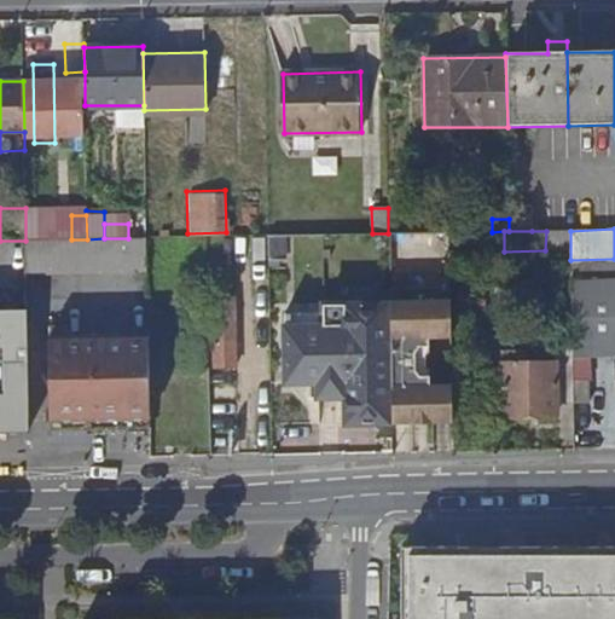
[(546,261),(570,260),(570,231),(546,231),(545,250),(546,261)]
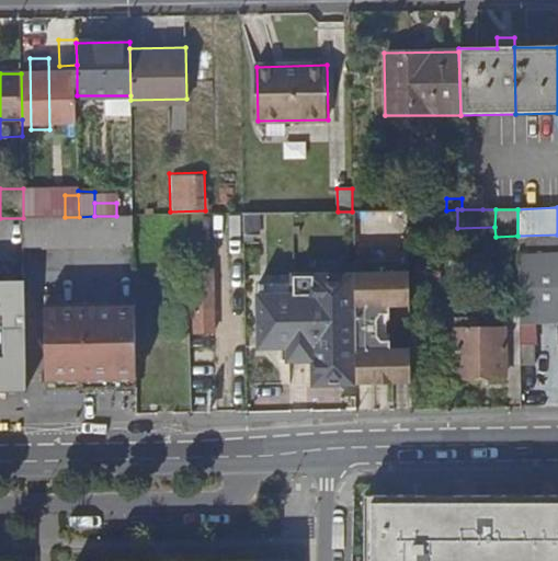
[(245,214),(215,214),(215,232),(245,232),(245,226),(245,214)]
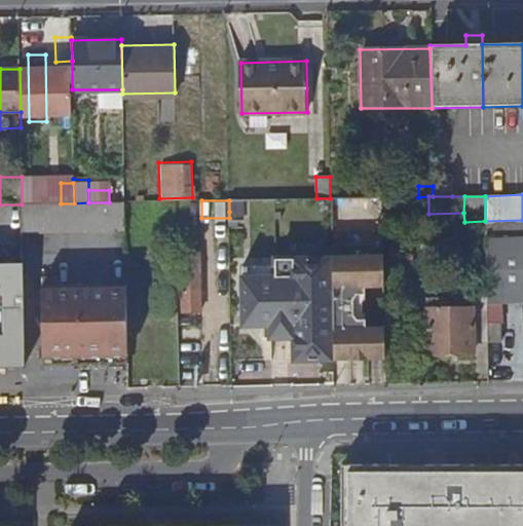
[(241,200),(229,200),(229,212),(229,218),(229,223),(241,223),(241,200)]
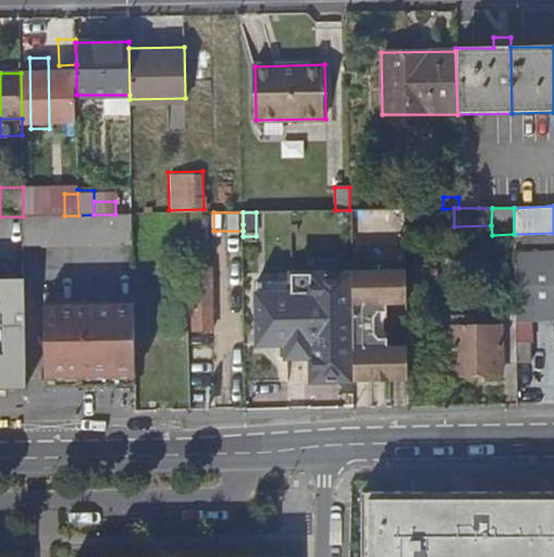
[(94,214),(78,215),(64,215),(23,217),(24,233),(24,246),(133,244),(132,214),(115,214),(94,214)]
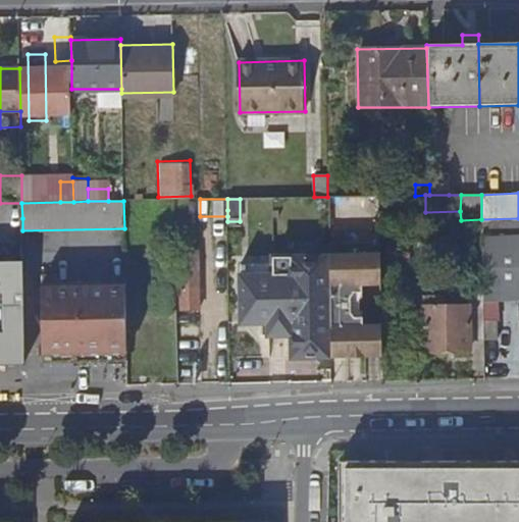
[(518,235),(481,236),(482,292),(482,296),(483,300),(518,299),(518,235)]
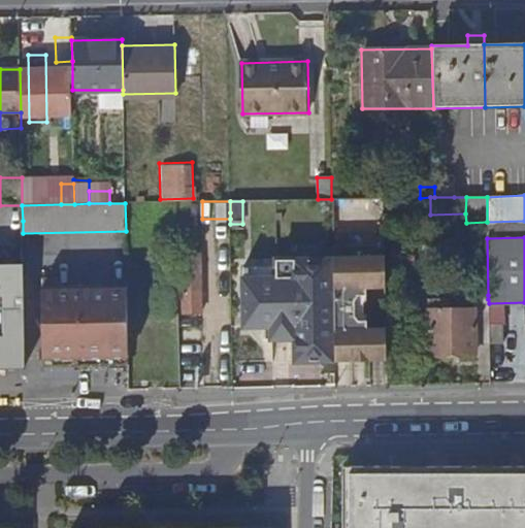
[(191,249),(183,249),(183,316),(203,316),(201,256),(190,257),(191,249)]
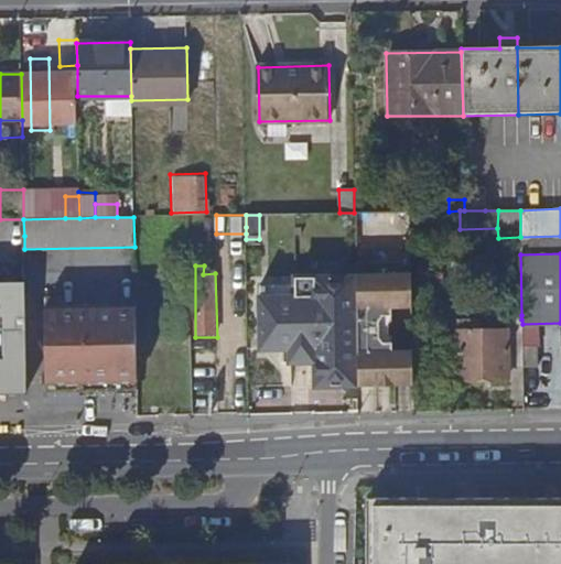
[(411,272),(355,272),(355,291),(356,324),(374,324),(379,322),(379,320),(380,320),(383,314),(391,314),(391,305),(411,305),(411,272)]
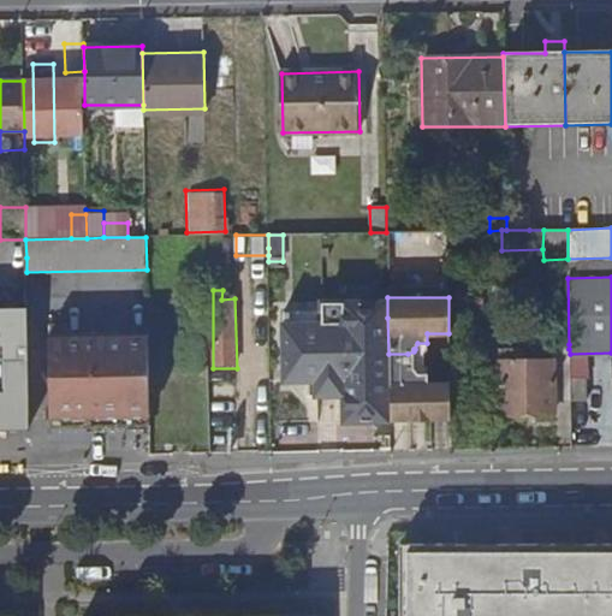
[(388,354),(387,318),(366,317),(367,312),(362,307),(345,307),(345,303),(320,304),(320,326),(344,325),(344,380),(344,395),(344,400),(366,401),(366,421),(388,421),(388,367),(388,360),(388,354)]
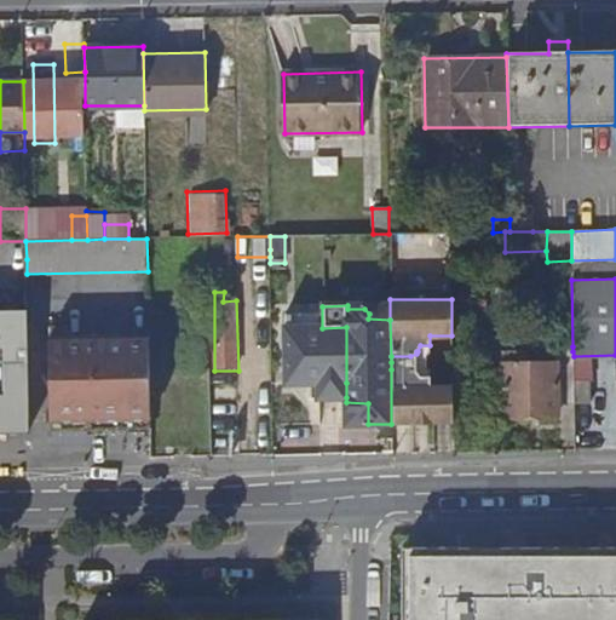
[(0,430),(28,430),(27,310),(0,310),(0,430)]
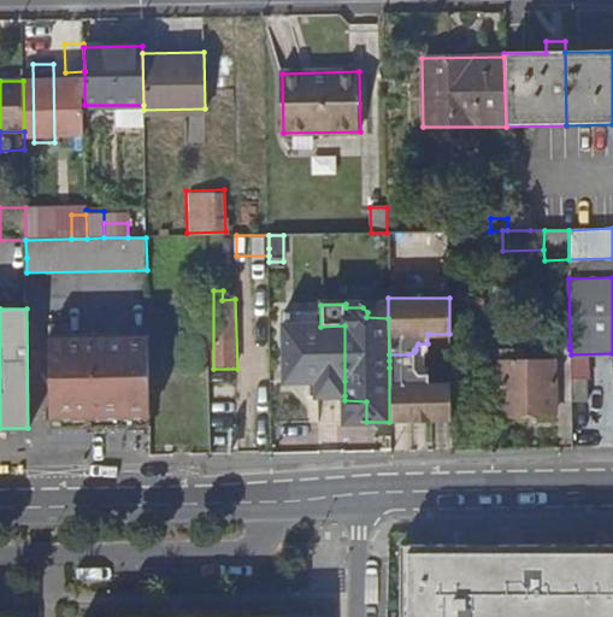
[(148,427),(147,334),(69,336),(68,324),(51,324),(51,336),(47,336),(49,428),(148,427)]
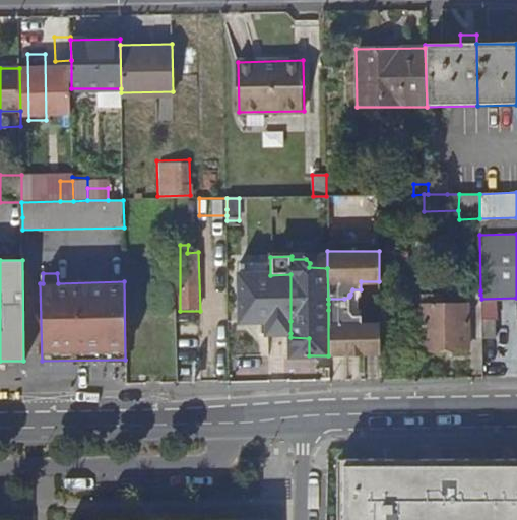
[(266,321),(291,321),(291,274),(270,275),(240,275),(241,321),(266,321)]
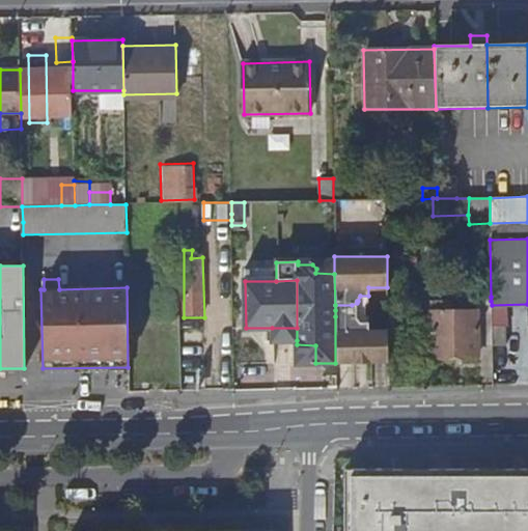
[(492,347),(492,305),(491,301),(476,301),(476,312),(451,312),(451,303),(432,303),(432,312),(429,312),(431,357),(452,357),(452,348),(492,347)]
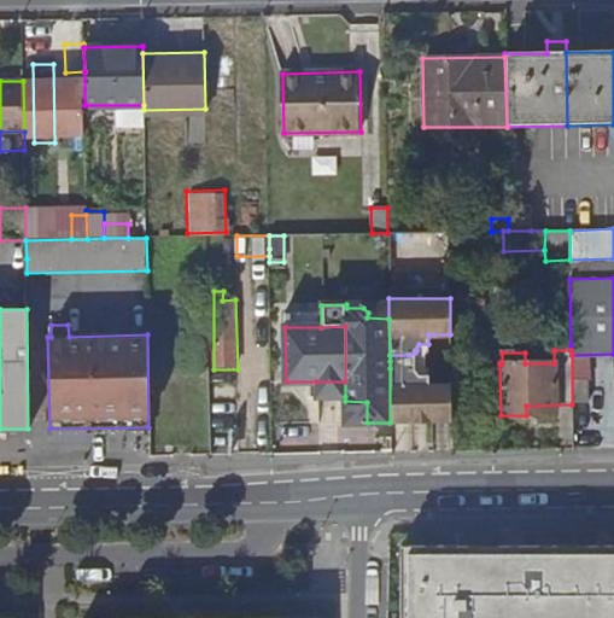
[(390,368),(415,368),(415,353),(409,355),(390,355),(390,361),(390,368)]
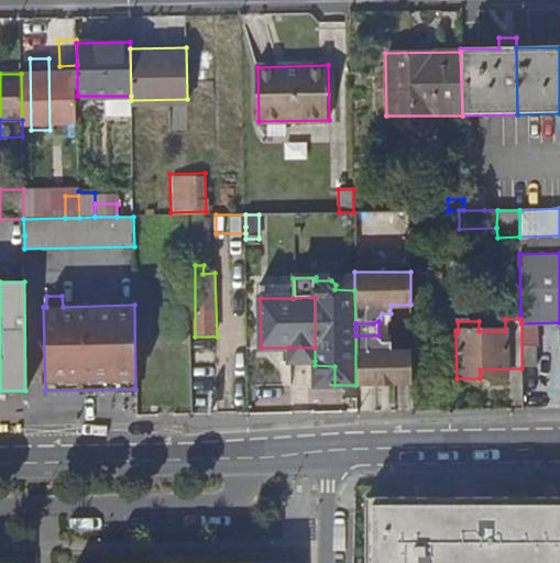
[(355,335),(355,385),(412,384),(412,349),(391,349),(391,340),(379,340),(379,335),(355,335)]
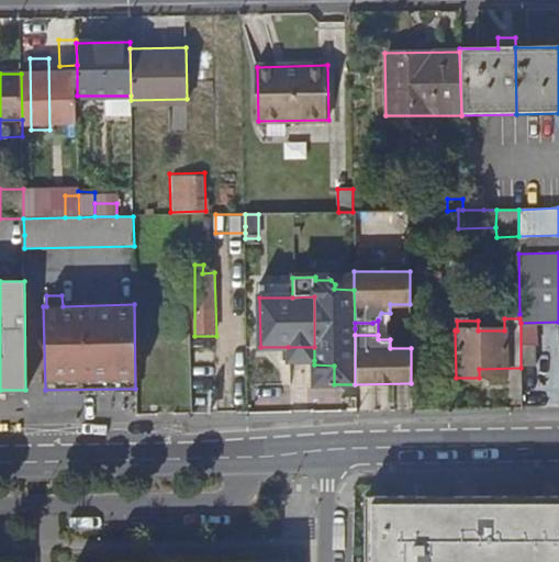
[(288,360),(314,360),(314,347),(288,347),(288,360)]
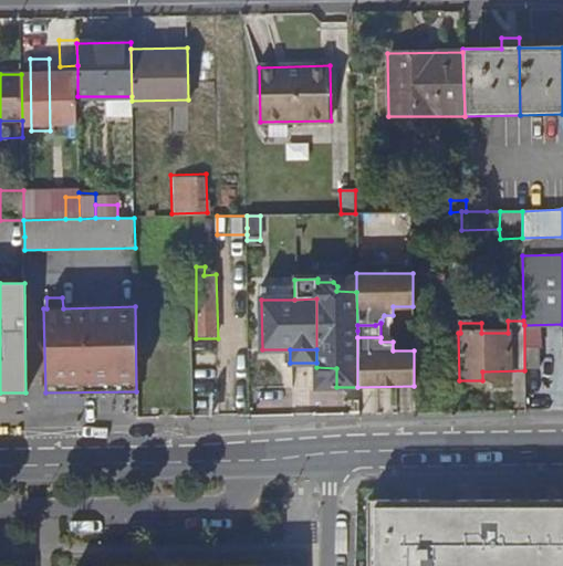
[(316,387),(336,387),(336,368),(316,367),(316,387)]
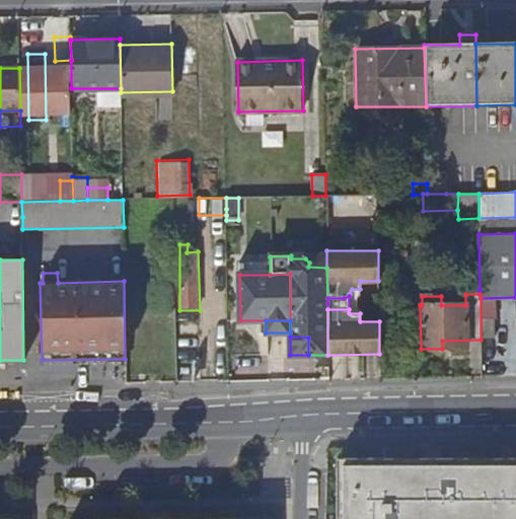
[(340,477),(333,477),(333,513),(340,513),(340,518),(515,518),(515,466),(511,467),(511,458),(416,458),(416,468),(388,468),(388,459),(340,458),(340,477)]
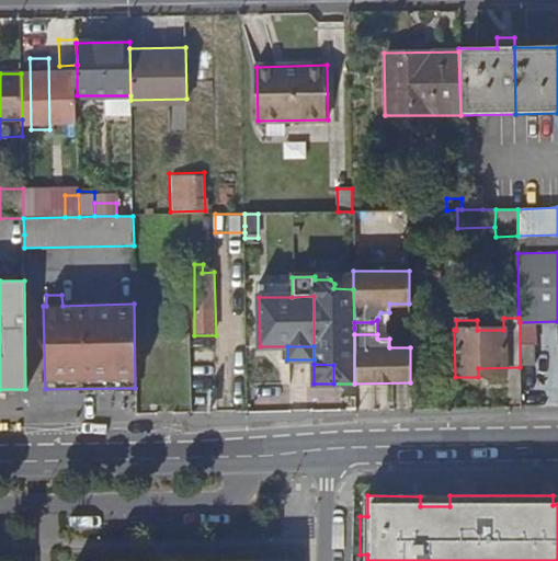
[(450,506),(450,495),(420,496),(420,506),(450,506)]
